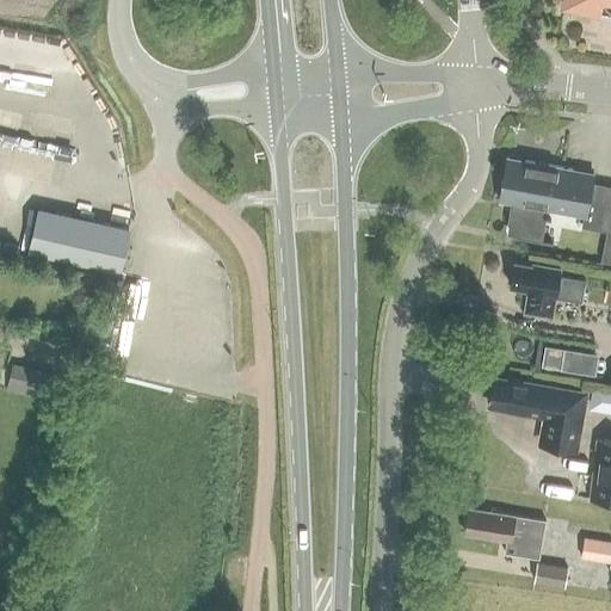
[(610,8),(610,0),(562,0),(562,6),(592,12),(591,17),(592,17),(593,11),(598,12),(609,8),(610,8)]
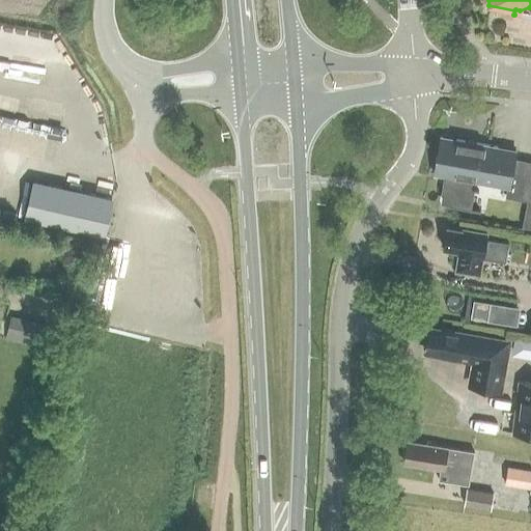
[(506,198),(530,202),(530,164),(514,162),(516,151),(441,137),(434,174),(444,176),(441,195),(442,196),(443,193),(454,195),(452,206),(448,205),(448,206),(480,213),(480,212),(470,210),(473,192),(478,193),(479,192),(470,190),(471,182),(508,189),(506,198)]
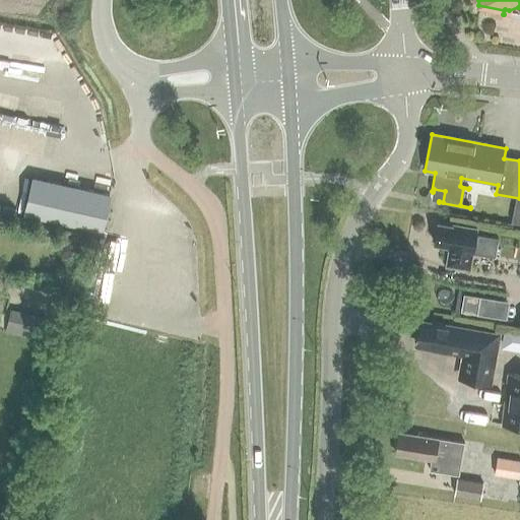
[(109,195),(35,178),(25,213),(101,231),(109,195)]
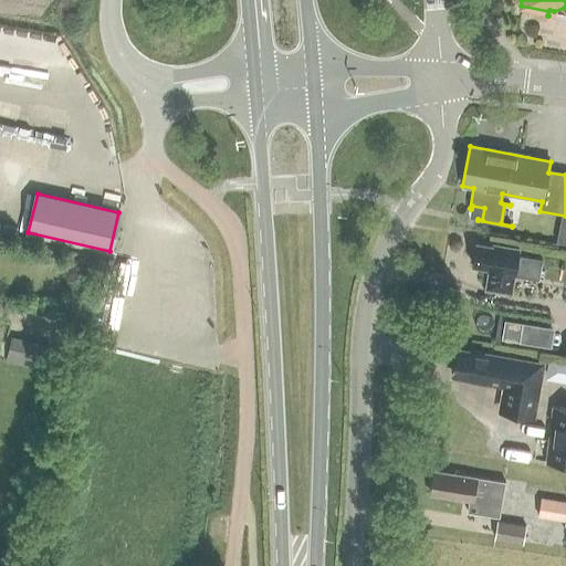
[(493,247),(477,244),(473,266),(490,270),(486,289),(512,293),(515,275),(538,280),(543,261),(519,257),(520,250),(494,244),(493,247)]
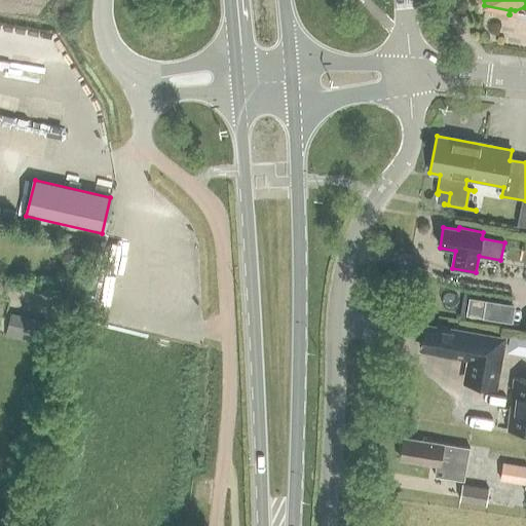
[(470,297),(466,313),(510,321),(513,304),(470,297)]
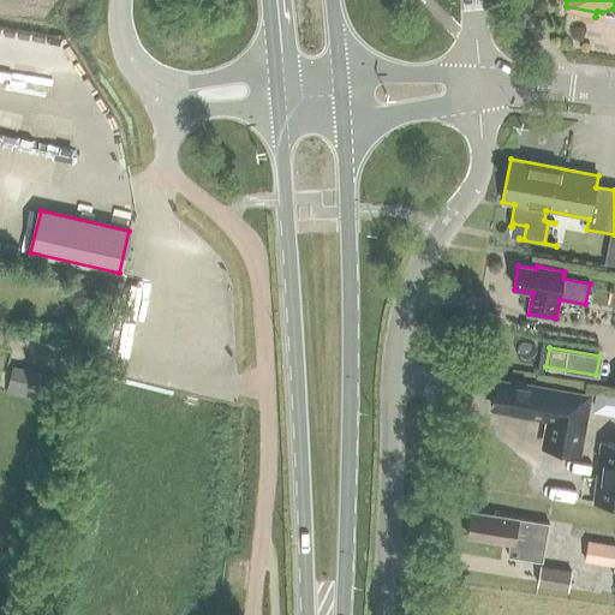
[(18,399),(25,374),(11,370),(4,395),(18,399)]
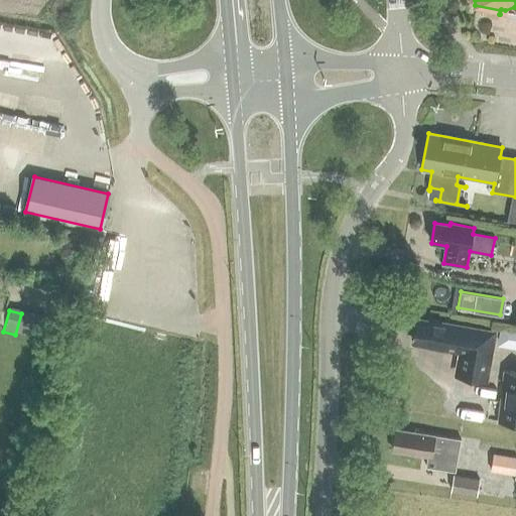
[(428,345),(428,346),(461,352),(458,370),(487,375),(494,333),(432,321),(432,324),(417,320),(413,342),(428,345)]
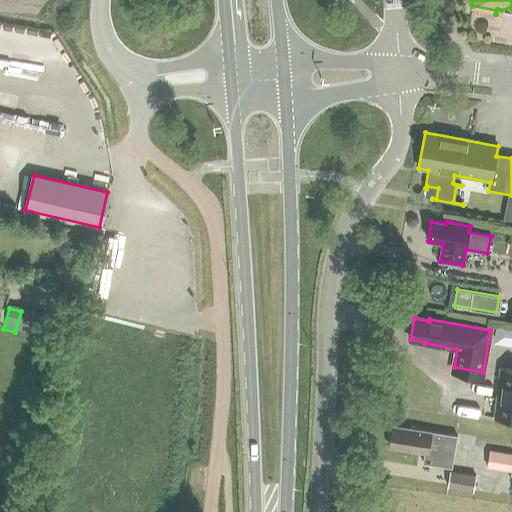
[(511,368),(500,367),(493,419),(511,421),(511,368)]
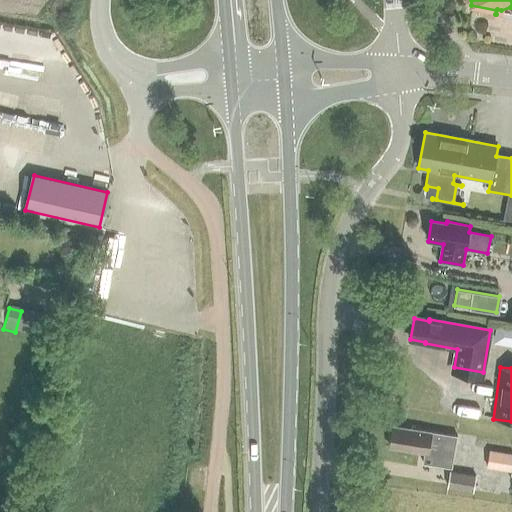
[(431,432),(410,428),(410,430),(393,427),(390,446),(411,450),(413,452),(424,454),(423,463),(452,469),(457,437),(431,432)]
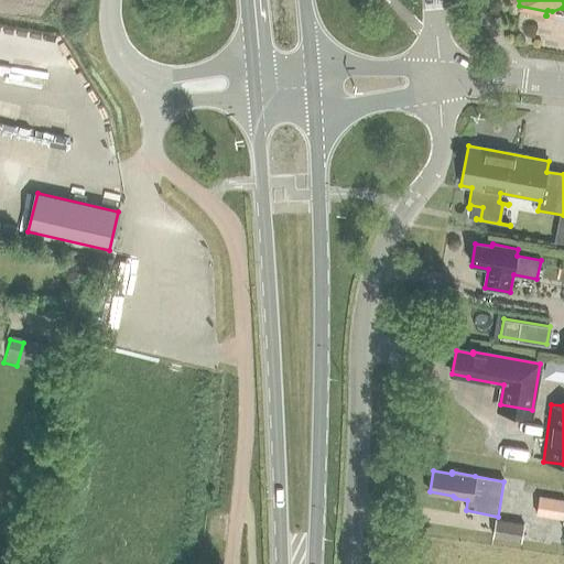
[(563,511),(563,499),(540,496),(537,511),(563,516),(563,511)]
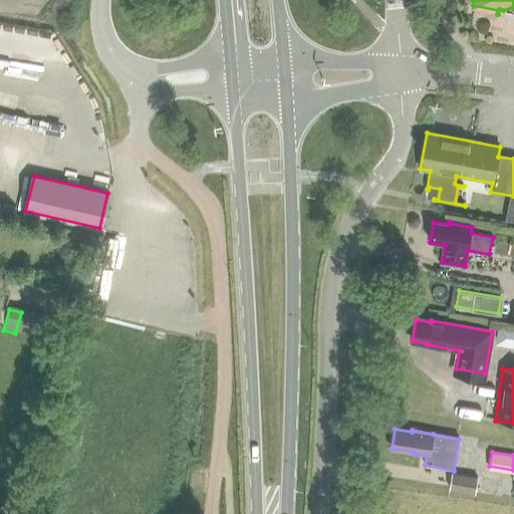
[(478,479),(452,475),(450,490),(475,494),(478,479)]
